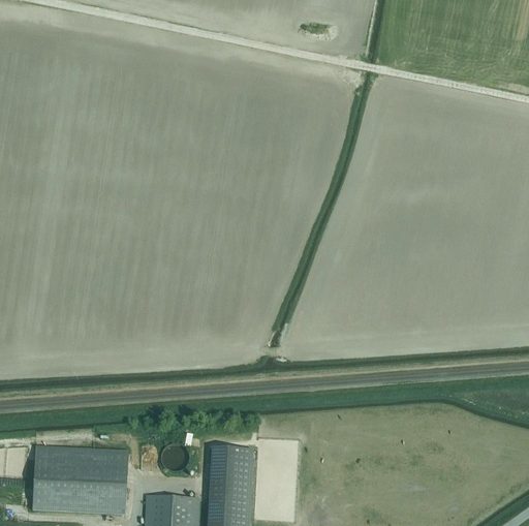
[(186,444),(193,445),(195,432),(189,431),(186,444)]
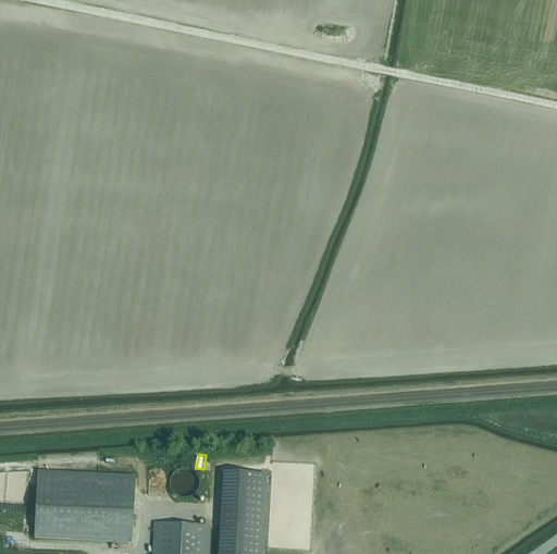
[(199,482),(199,481),(199,479),(199,478),(199,477),(198,475),(198,474),(197,472),(196,471),(195,470),(194,469),(193,468),(192,468),(190,467),(188,466),(187,466),(185,466),(182,466),(181,466),(180,467),(177,468),(176,468),(175,469),(174,470),(173,471),(172,472),(172,474),(171,475),(171,476),(171,477),(170,478),(170,479),(170,480),(170,481),(170,482),(171,484),(171,485),(171,487),(172,489),(173,490),(174,491),(175,492),(176,493),(177,494),(180,494),(181,495),(182,495),(183,495),(185,495),(187,495),(188,495),(189,494),(192,494),(193,493),(194,492),(195,491),(196,490),(197,489),(197,488),(198,487),(198,485),(199,484),(199,483),(199,482)]
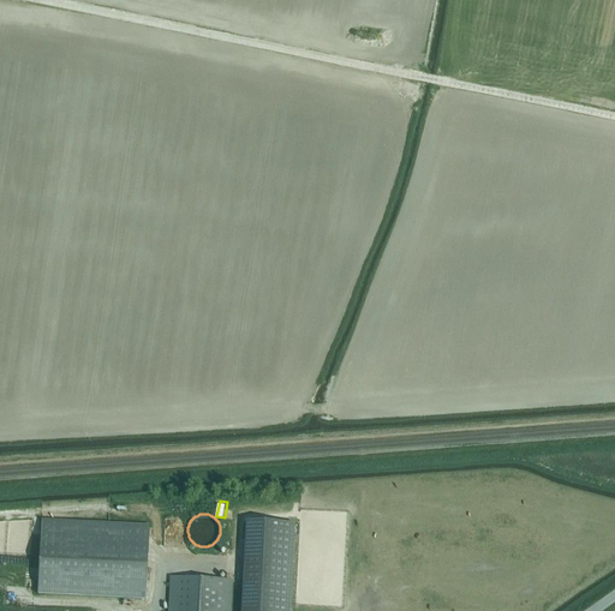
[(41,516),(37,591),(145,597),(149,522),(41,516)]
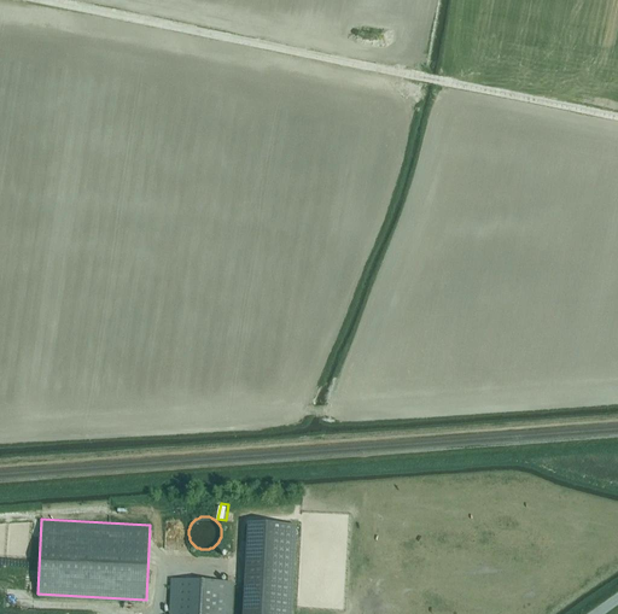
[(242,613),(291,613),(296,524),(248,520),(242,613)]
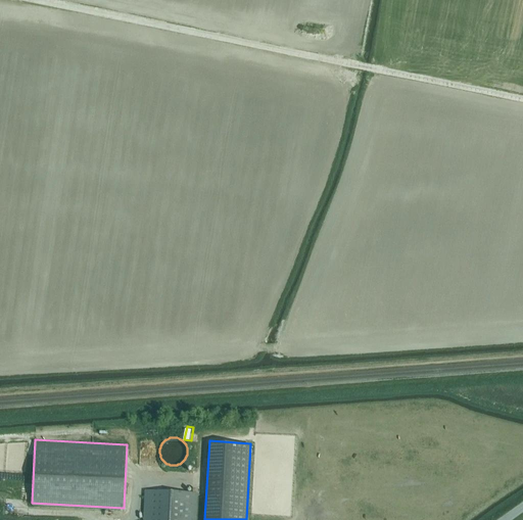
[(195,519),(196,491),(145,488),(143,519),(195,519)]
